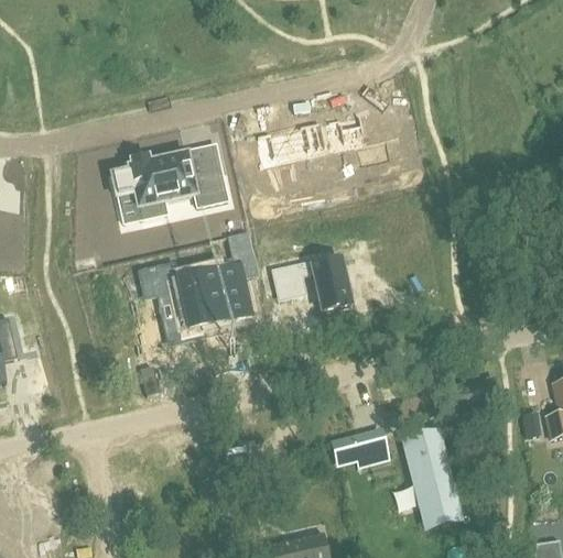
[(258,142),(257,142),(260,160),(262,160),(263,165),(268,164),(268,165),(347,149),(346,146),(355,144),(359,164),(391,157),(387,138),(400,135),(399,133),(366,141),(359,113),(349,116),(349,115),(348,115),(348,116),(291,129),(291,127),(271,131),(271,133),(257,135),(258,142)]
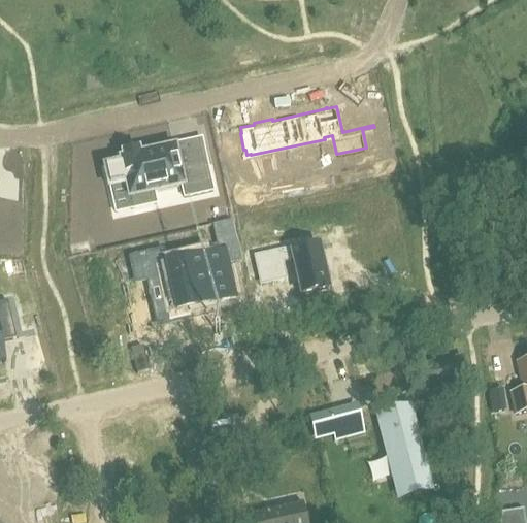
[(122,160),(105,163),(109,185),(127,181),(132,205),(157,200),(155,189),(183,183),(185,194),(213,188),(207,159),(179,165),(175,144),(154,149),(139,152),(138,148),(123,151),(124,156),(121,156),(122,160)]
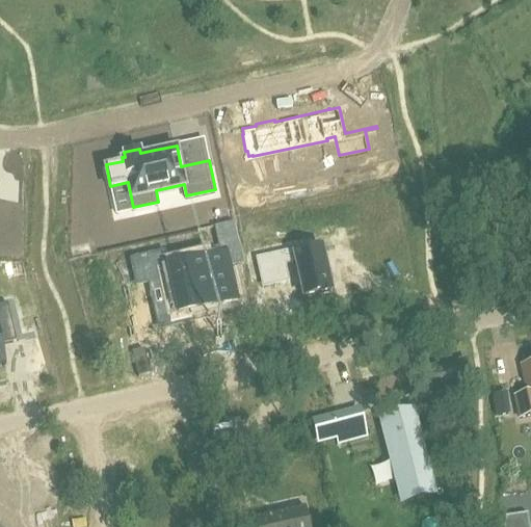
[(235,218),(215,222),(219,244),(226,243),(227,249),(227,252),(229,251),(231,251),(233,261),(231,261),(230,262),(231,267),(232,267),(231,263),(232,263),(243,260),(235,218)]
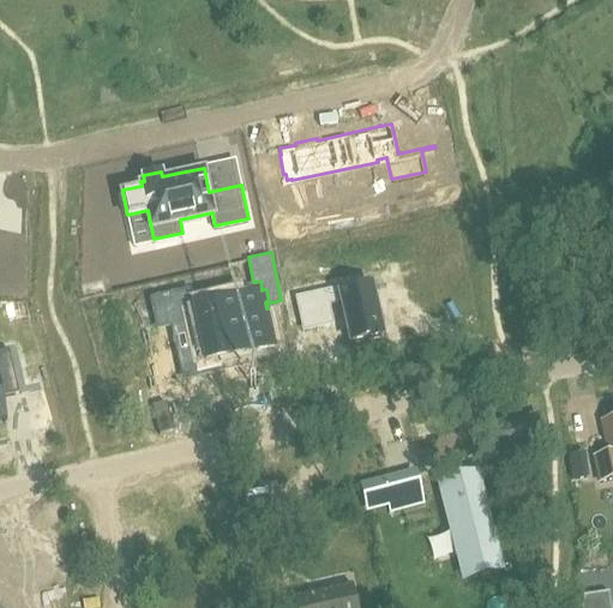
[(341,283),(295,293),(299,307),(342,298),(346,317),(352,339),(383,333),(372,282),(342,288),(341,283)]
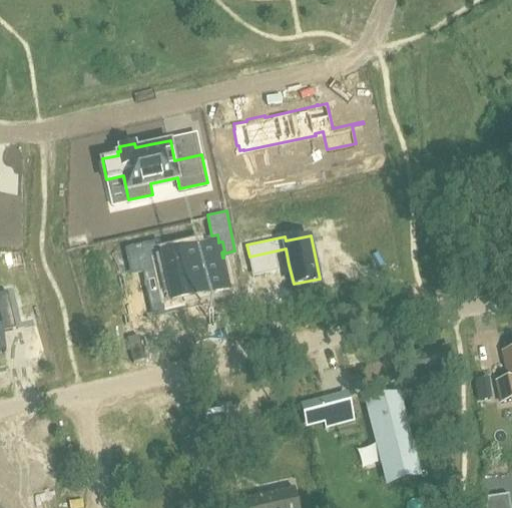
[(140,248),(139,248),(145,277),(156,275),(159,290),(151,292),(156,313),(186,307),(184,297),(204,293),(230,287),(223,254),(222,254),(223,258),(222,258),(221,252),(222,251),(220,241),(218,242),(218,240),(214,241),(162,254),(142,258),(140,248)]
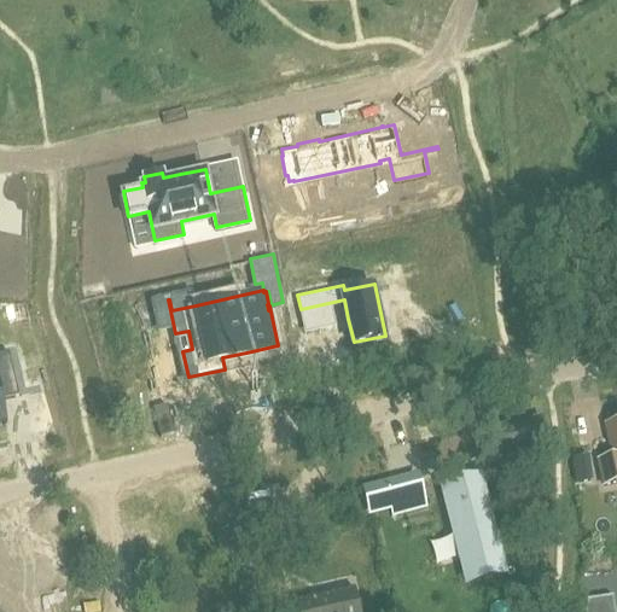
[(0,420),(7,419),(7,418),(5,418),(0,396),(19,392),(10,348),(0,349),(0,420)]
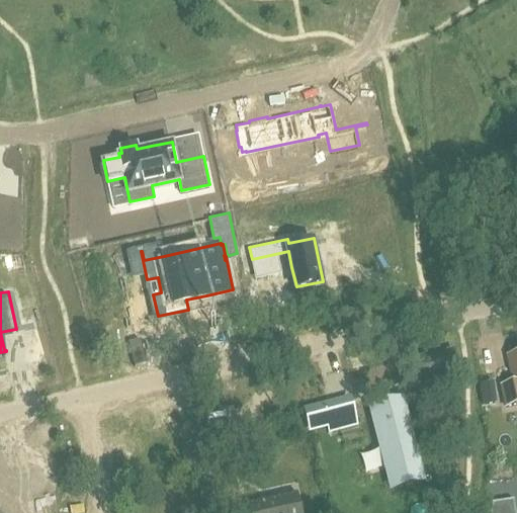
[(516,350),(509,352),(514,379),(502,382),(507,404),(516,401),(516,350)]
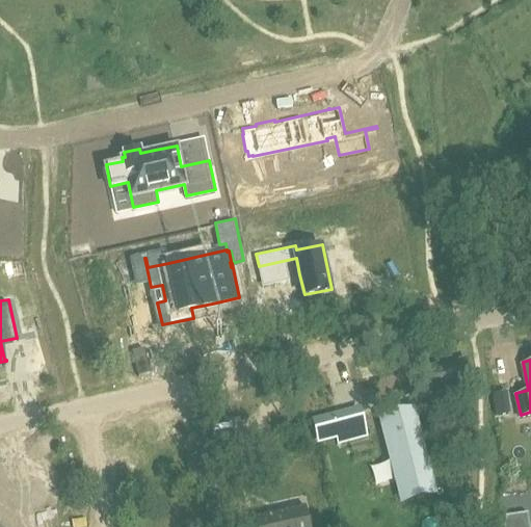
[(399,478),(403,497),(432,490),(428,471),(426,471),(423,456),(424,456),(413,410),(383,417),(393,457),(395,456),(400,477),(399,478)]
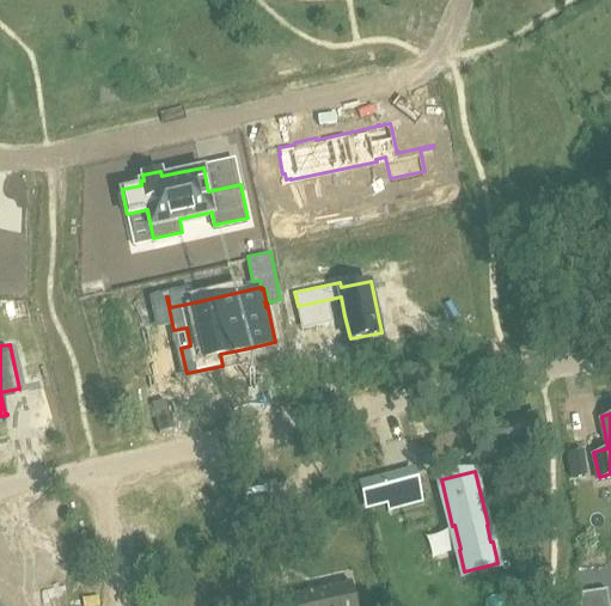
[(270,495),(255,499),(258,519),(275,515),(270,495)]
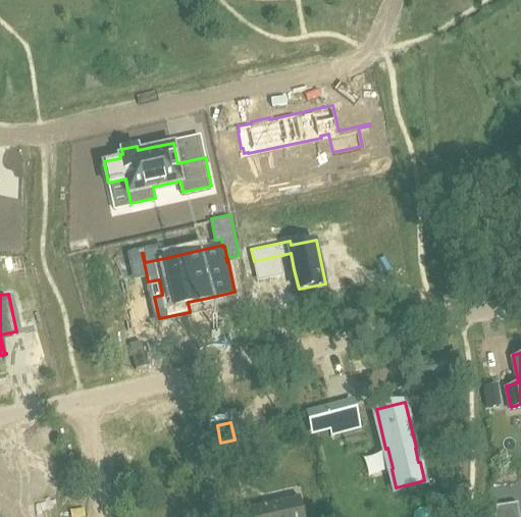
[(0,499),(6,498),(9,511),(8,511),(8,513),(37,506),(39,514),(58,510),(51,482),(33,486),(34,489),(27,492),(19,463),(0,467),(0,499)]
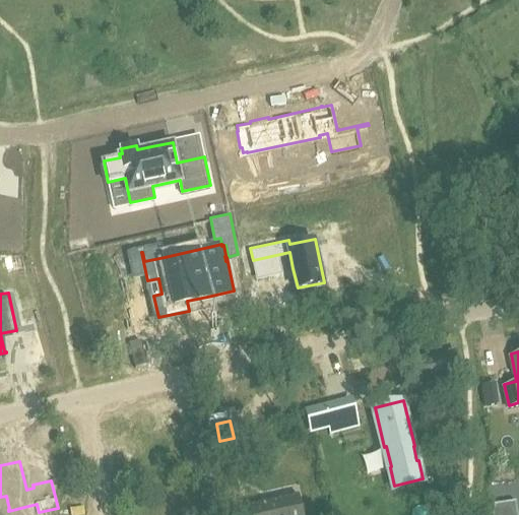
[(255,503),(248,504),(251,514),(250,514),(303,514),(299,493),(255,503)]
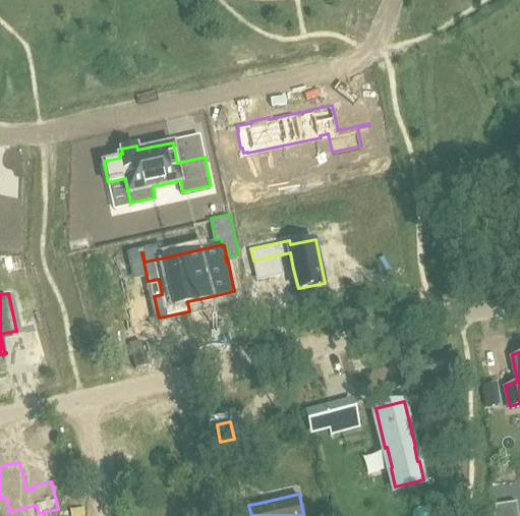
[(519,515),(517,499),(495,502),(493,515),(519,515)]
